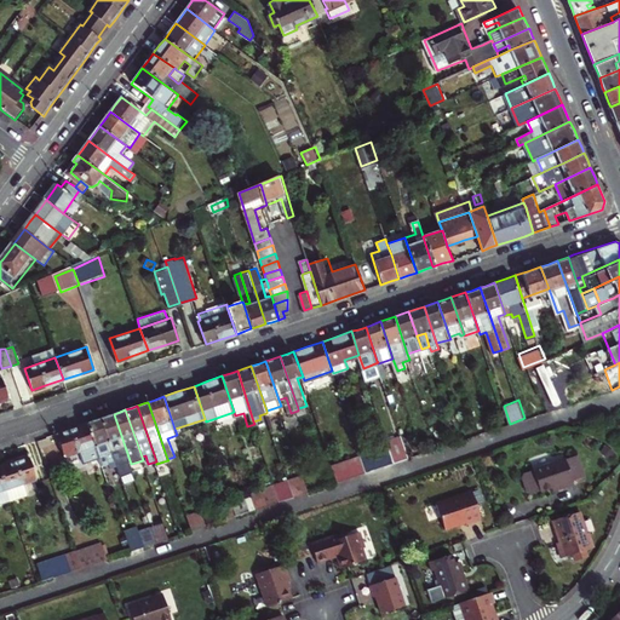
[(108,415),(101,418),(118,464),(120,474),(133,469),(131,464),(114,414),(108,415)]
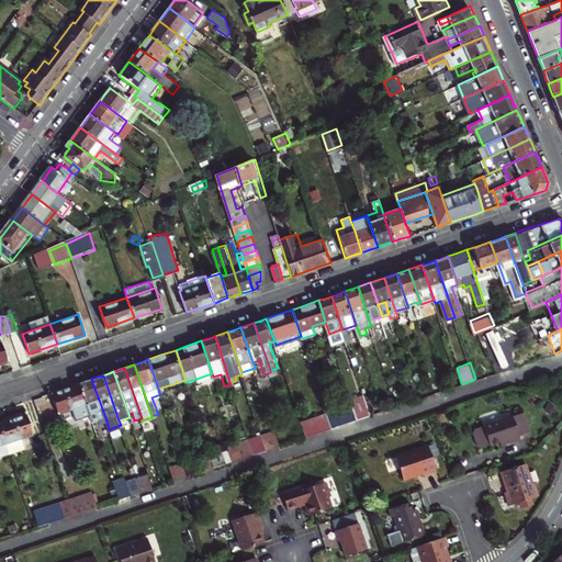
[(92,420),(99,418),(100,423),(107,420),(91,379),(86,381),(80,383),(90,414),(92,420)]
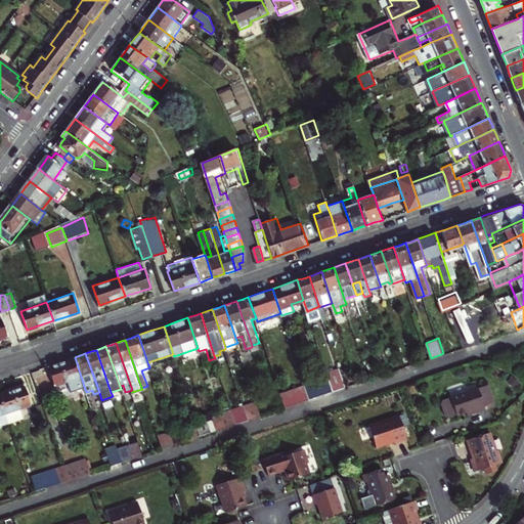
[(72,390),(84,386),(75,357),(61,362),(48,366),(55,385),(68,381),(72,390)]
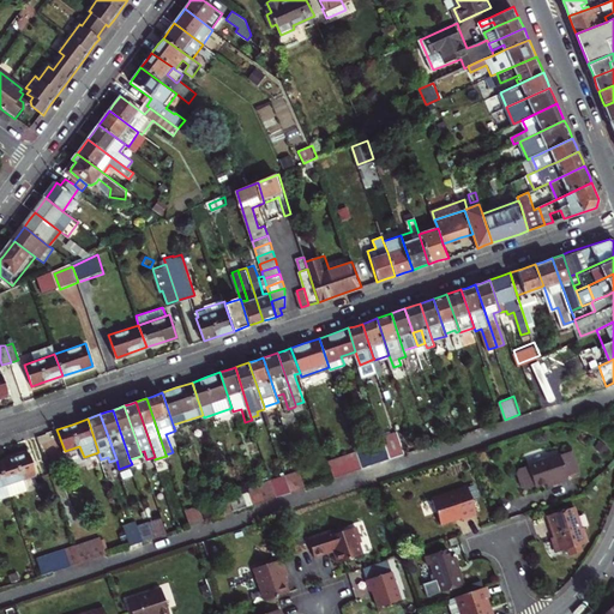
[(396,422),(381,427),(391,457),(407,452),(396,422)]
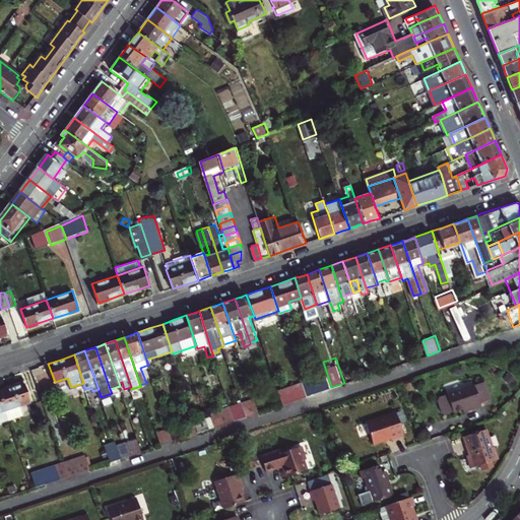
[(312,375),(316,386),(322,384),(318,372),(312,375)]
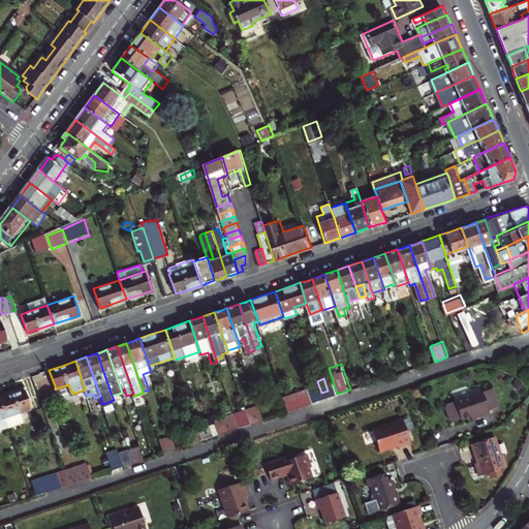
[(308,387),(284,396),(288,410),(313,402),(308,387)]
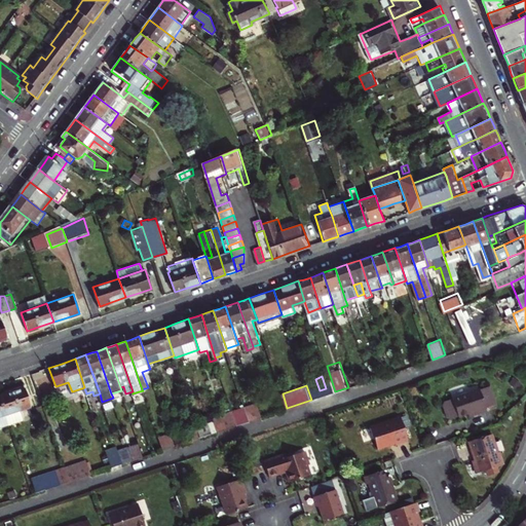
[(481,387),(454,397),(454,398),(447,400),(445,404),(449,416),(452,417),(460,415),(473,412),(479,410),(480,413),(489,410),(488,407),(497,404),(491,385),(482,388),(481,387)]
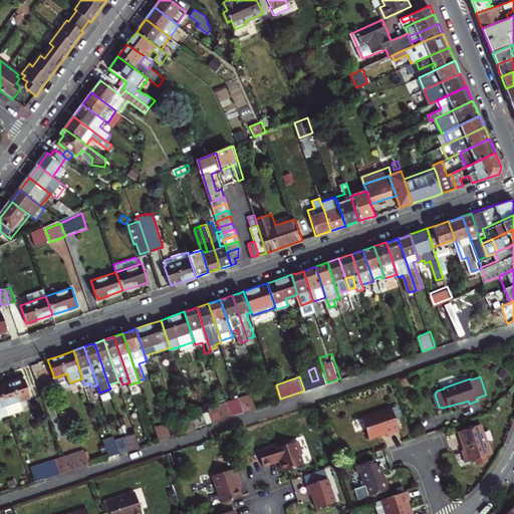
[(31,396),(25,377),(12,382),(0,386),(0,387),(6,405),(20,400),(31,396)]
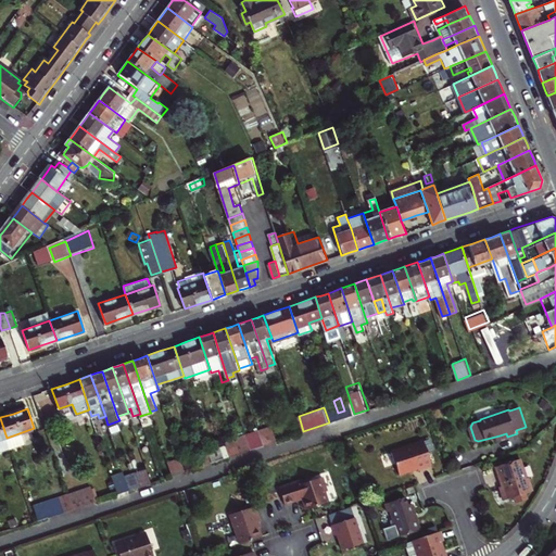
[(260,429),(265,444),(278,440),(273,425),(260,429)]
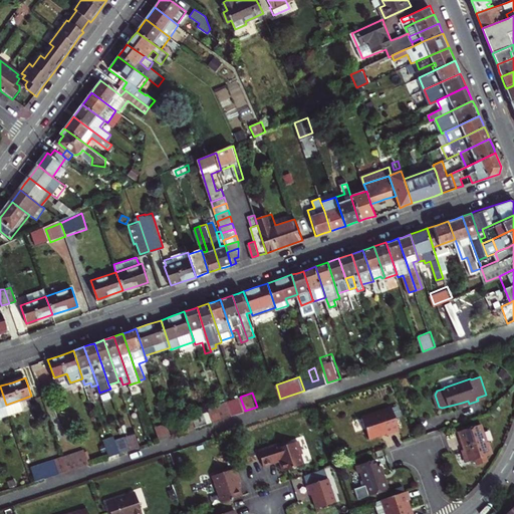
[(240,397),(228,401),(232,415),(245,411),(240,397)]
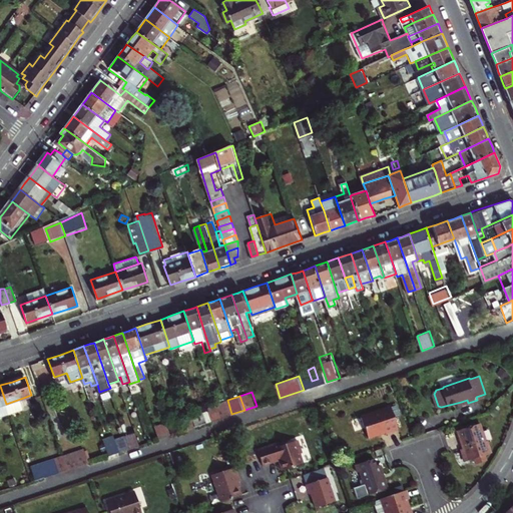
[(20,399),(6,404),(9,414),(24,409),(20,399)]
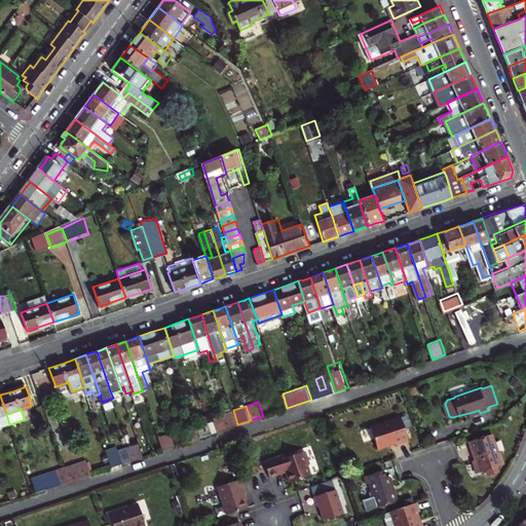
[(192,439),(201,436),(197,424),(192,410),(185,412),(183,413),(192,439)]
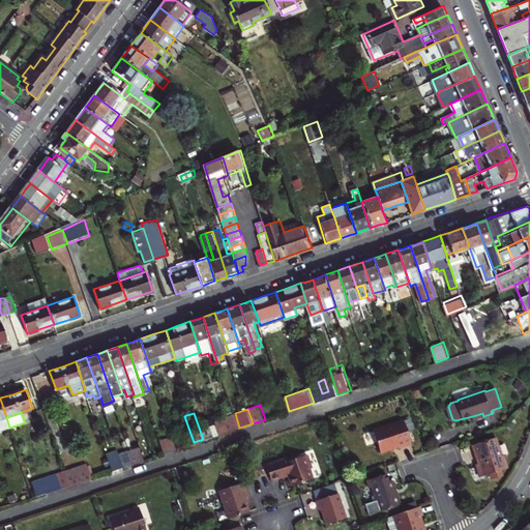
[(222,417),(227,432),(239,428),(235,413),(222,417)]
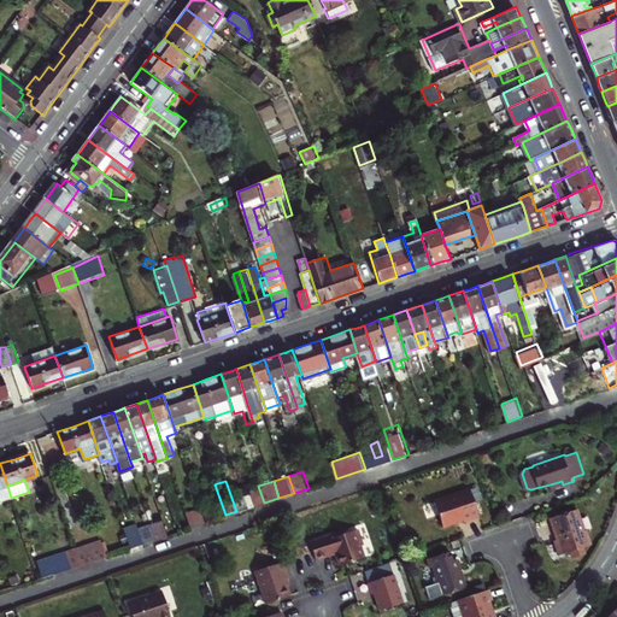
[(0,500),(11,498),(7,486),(0,487),(0,500)]
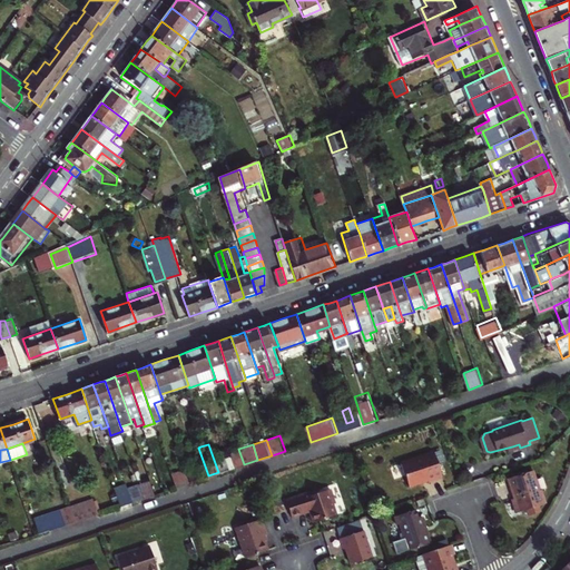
[(231,454),(214,460),(218,472),(244,464),(238,449),(229,452),(231,454)]
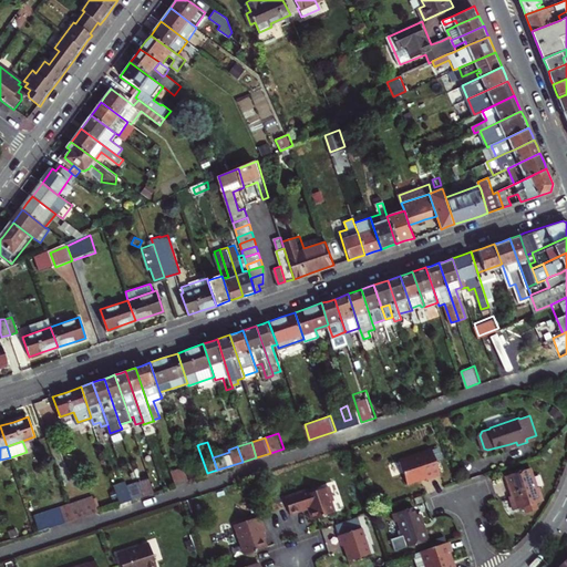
[(433,447),(400,459),(408,482),(421,477),(421,476),(423,475),(426,474),(428,477),(442,473),(433,447)]
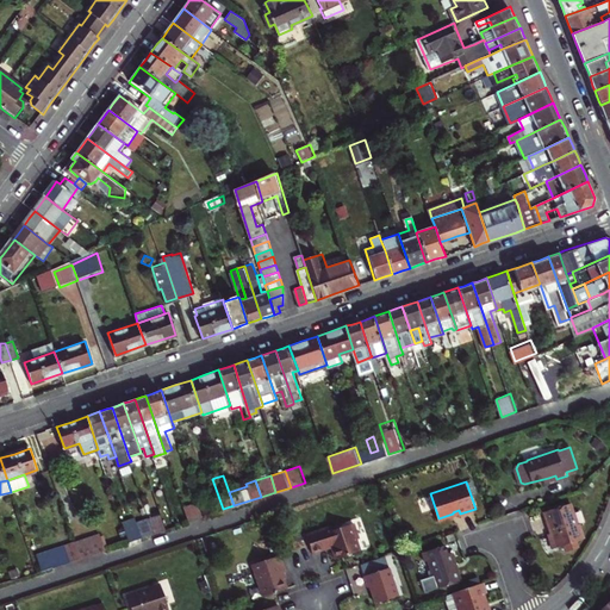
[(188,521),(205,515),(199,500),(184,505),(188,521)]
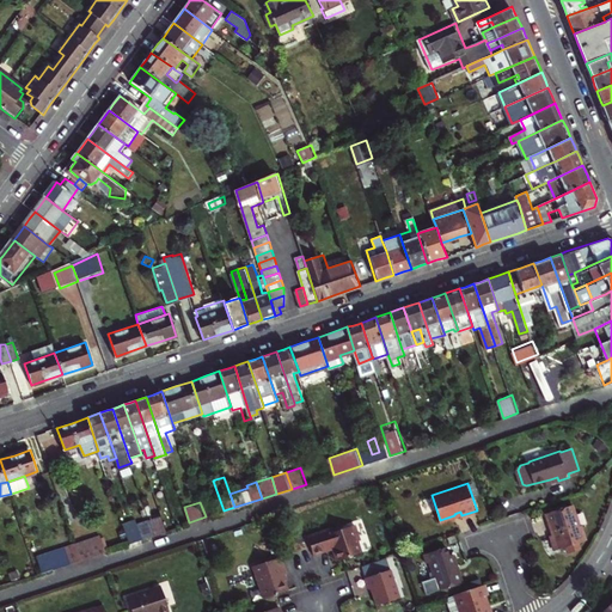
[(563,548),(564,549),(568,551),(570,550),(570,551),(583,548),(581,542),(589,538),(585,524),(582,525),(575,503),(548,513),(554,528),(555,534),(552,534),(557,549),(563,548)]
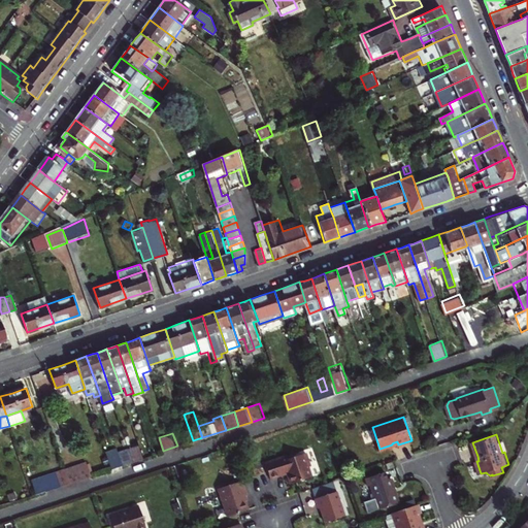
[(185,435),(176,438),(178,444),(187,441),(185,435)]
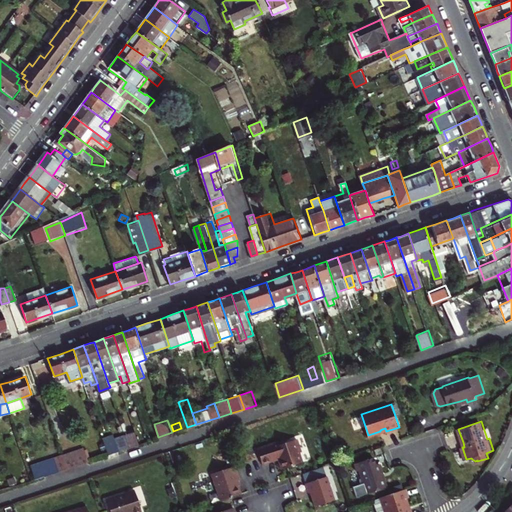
[(127,437),(131,446),(140,443),(135,430),(126,433),(127,437)]
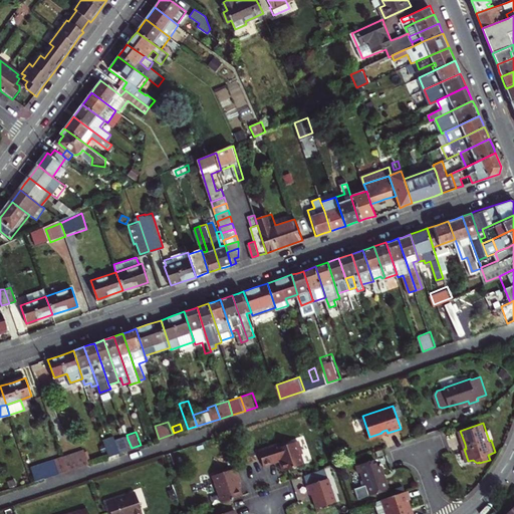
[(109,456),(119,452),(114,436),(103,439),(109,456)]
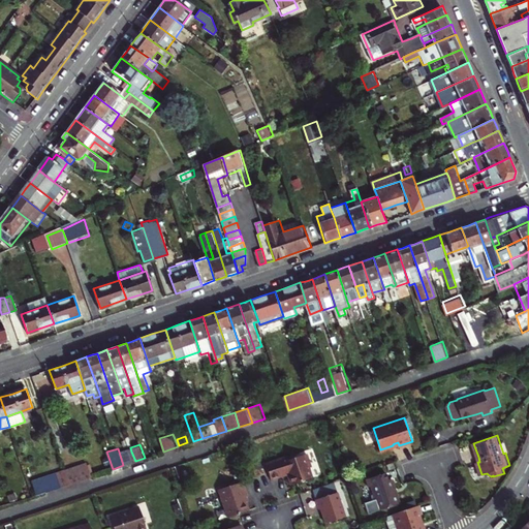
[(311,465),(306,449),(266,462),(271,477),(283,473),(287,471),(290,483),(311,475),(308,466),(311,465)]
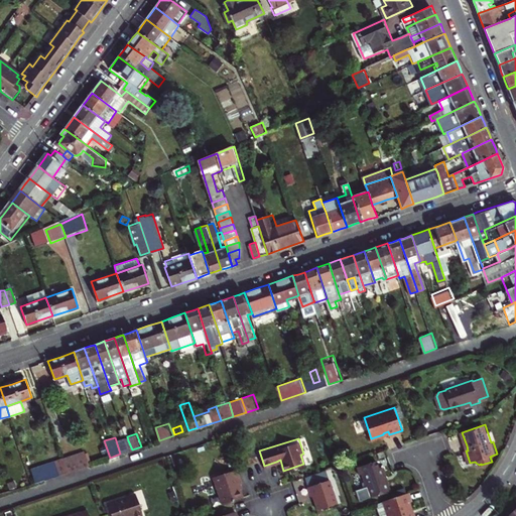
[(125,453),(132,449),(128,440),(122,443),(125,453)]
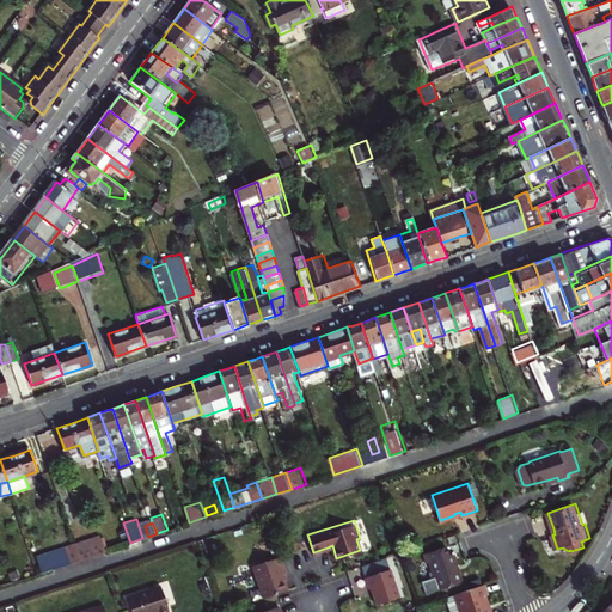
[(105,532),(79,540),(85,558),(111,549),(105,532)]
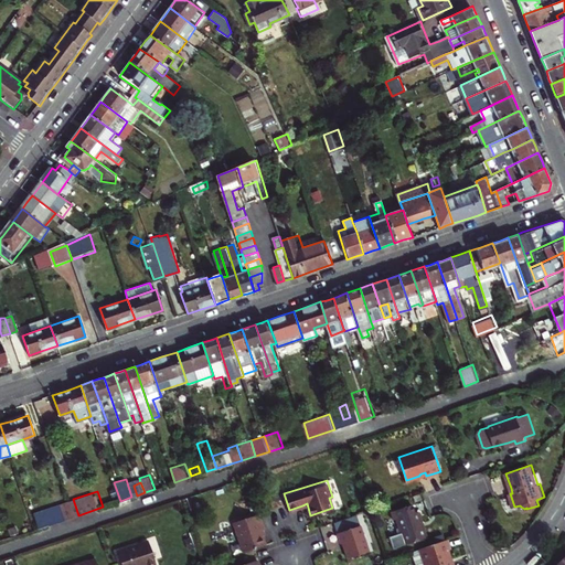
[(35,513),(41,528),(78,515),(73,499),(35,513)]
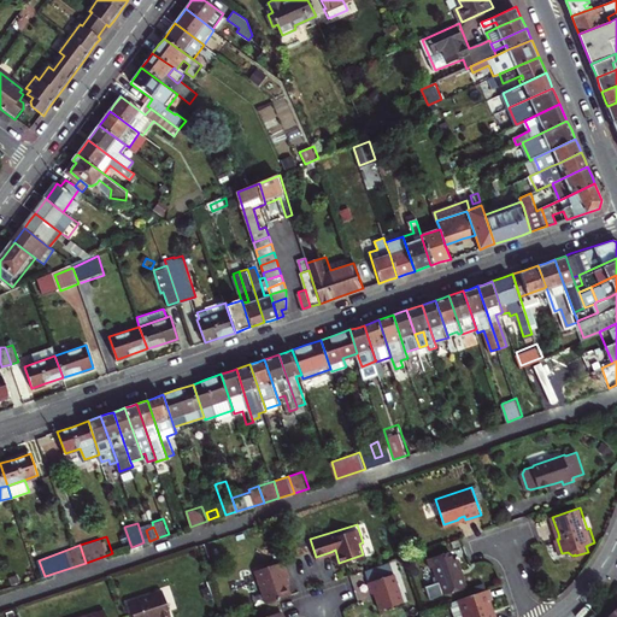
[(429,568),(434,566),(436,575),(434,576),(435,583),(425,586),(430,599),(442,594),(466,587),(463,574),(458,558),(453,559),(451,552),(427,559),(429,568)]
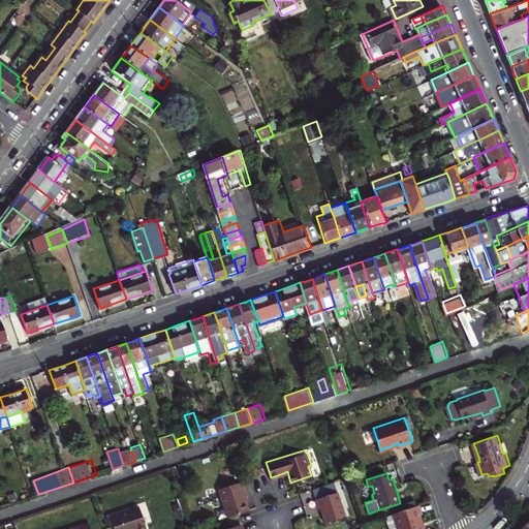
[(243,479),(218,488),(227,516),(239,512),(248,508),(246,501),(244,495),(248,494),(243,479)]
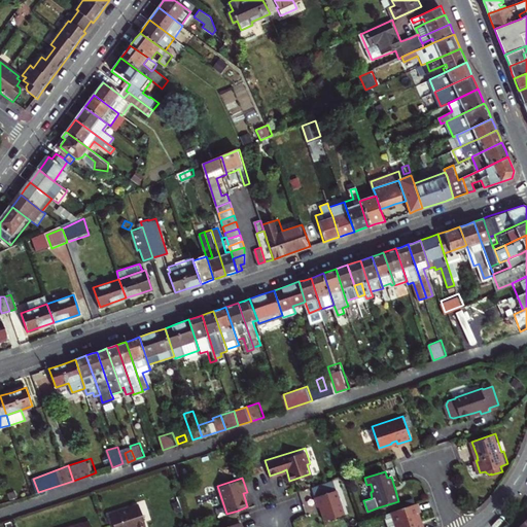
[(319,507),(321,506),(323,512),(326,519),(345,513),(334,479),(312,486),(319,507)]
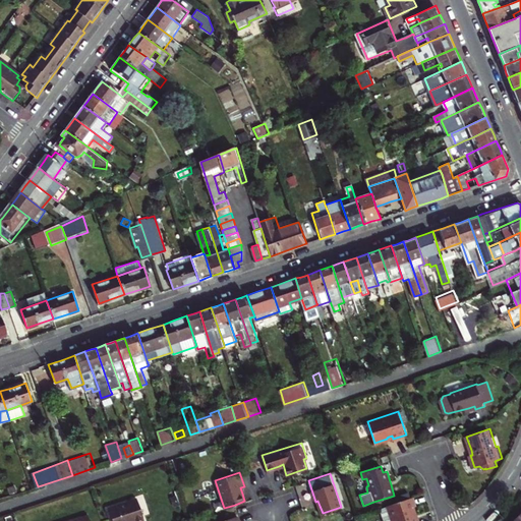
[(16,484),(8,486),(10,494),(18,490),(16,484)]
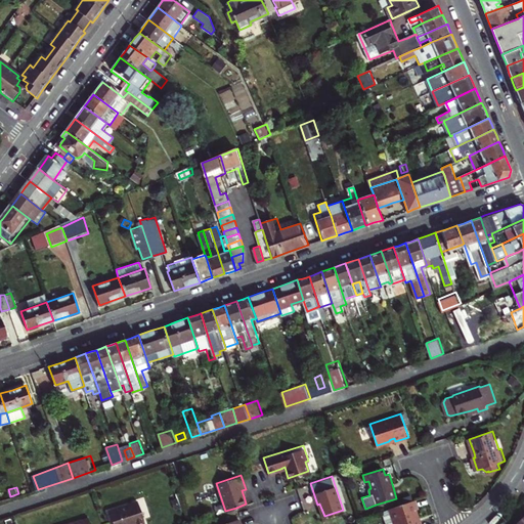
[(135,523),(144,521),(137,499),(108,510),(113,523),(135,523)]
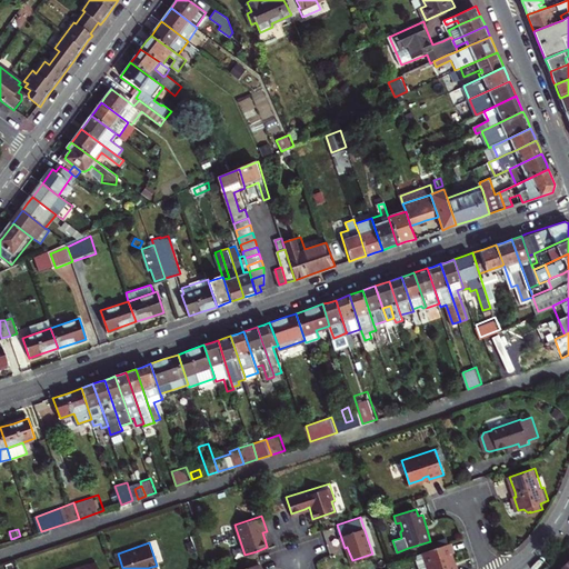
[(456,552),(452,542),(423,551),(429,568),(458,568),(457,566),(453,553),(456,552)]
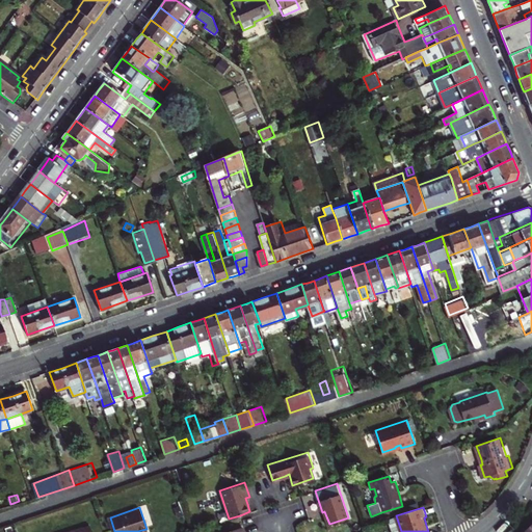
[(393,531),(399,531),(401,531),(396,515),(389,519),(393,531)]
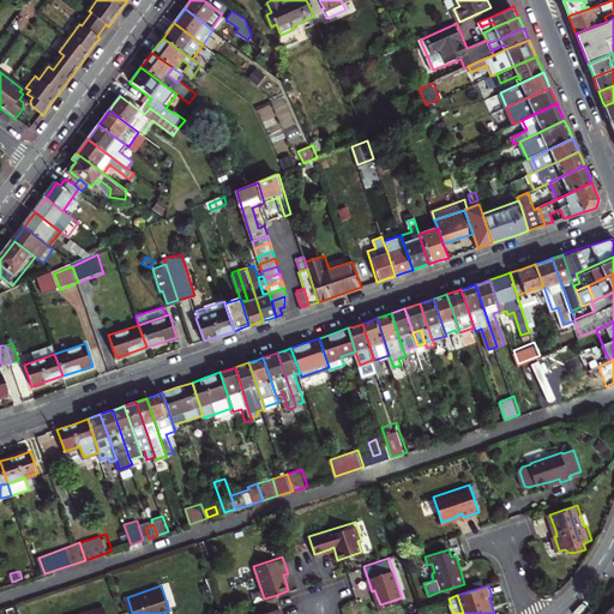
[(613,613),(613,603),(603,613),(613,613)]
